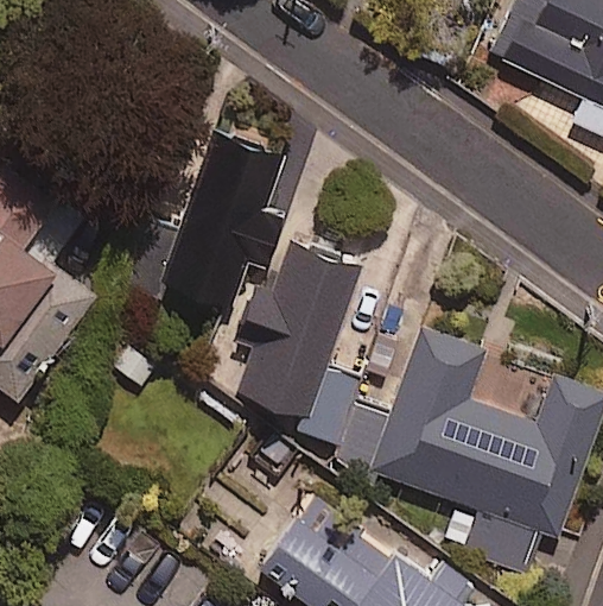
[(515,0),(490,56),(581,98),(570,120),(602,134),(602,0),(515,0)]
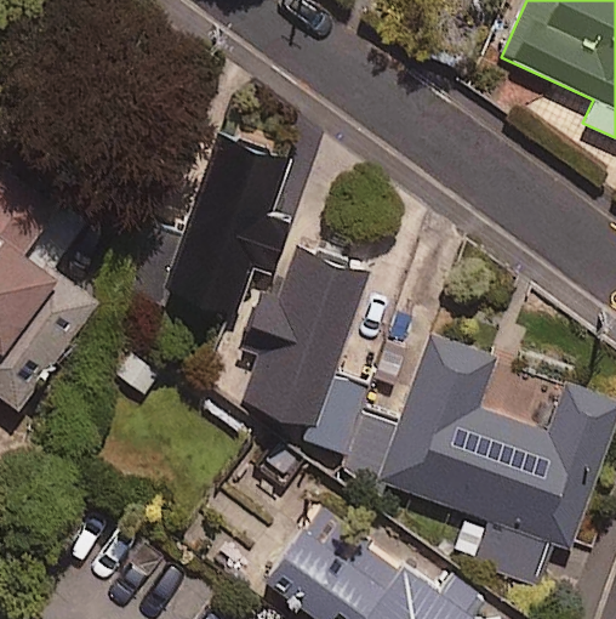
[(287,163),(221,141),(170,291),(234,313),(251,262),(275,271),(292,219),(272,211),(287,163)]
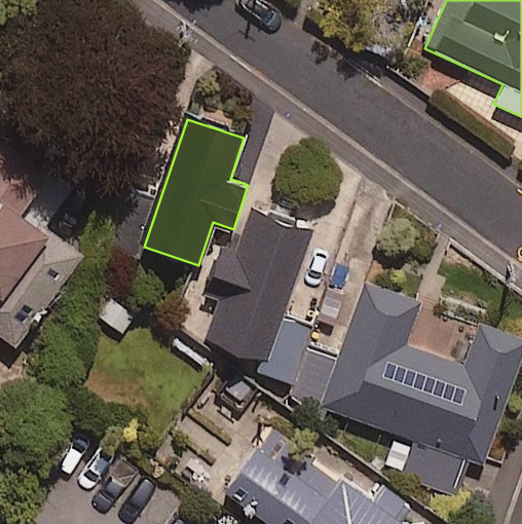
[(69,192),(3,143),(0,147),(0,334),(19,348),(84,261),(41,229),(69,192)]
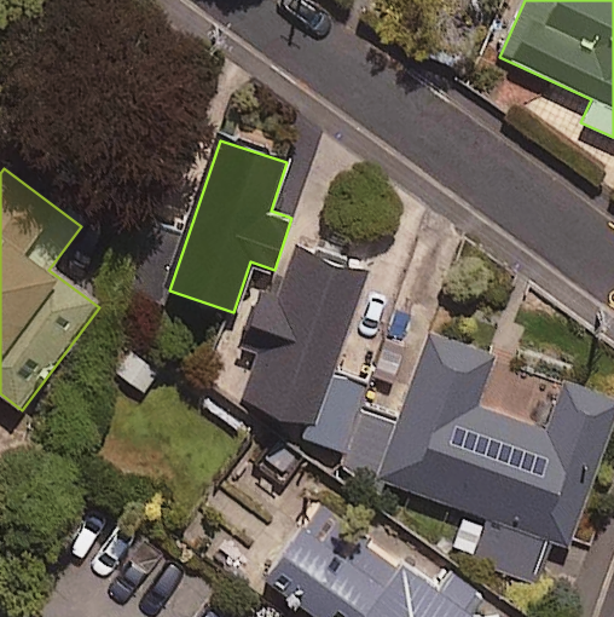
[(342,454),(358,411),(368,384),(332,370),(368,274),(297,248),(279,297),(266,292),(248,345),(258,349),(239,401),(296,420),(290,434),(342,454)]
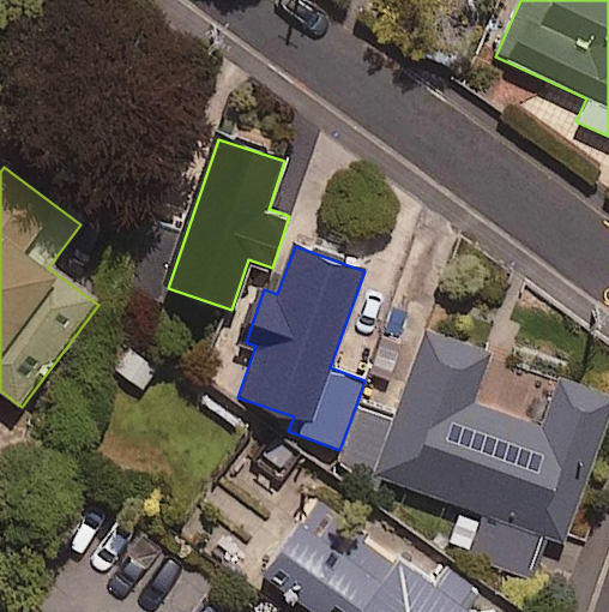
[(355,408),(339,450),(336,462),(482,515),(468,553),(530,576),(544,538),(562,545),(608,414),(608,396),(560,379),(542,430),(474,405),(492,354),(428,330),(396,423),(355,408)]
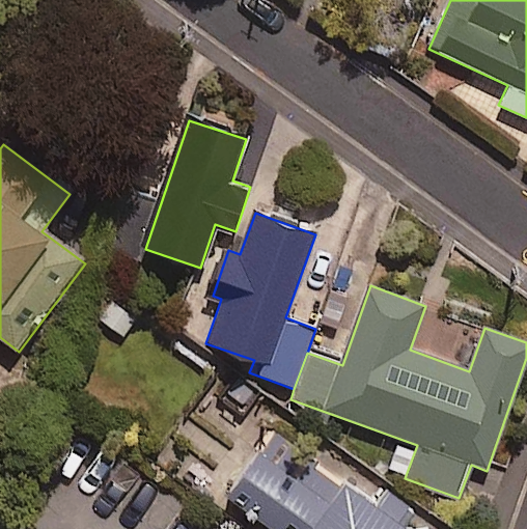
[(415,513),(355,470),(332,501),(266,452),(228,502),(265,528),(415,528),(408,524),(415,513)]
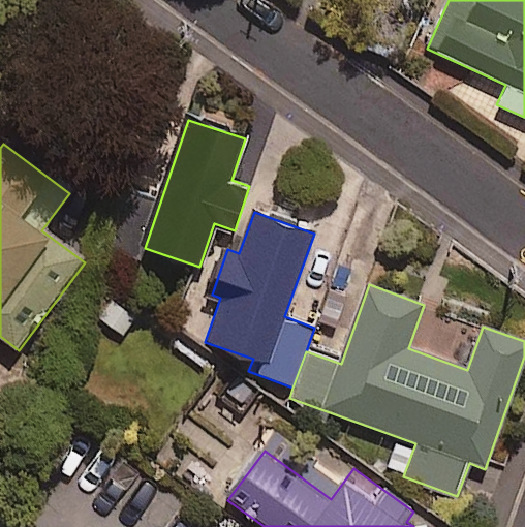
All buildings are outlined.
